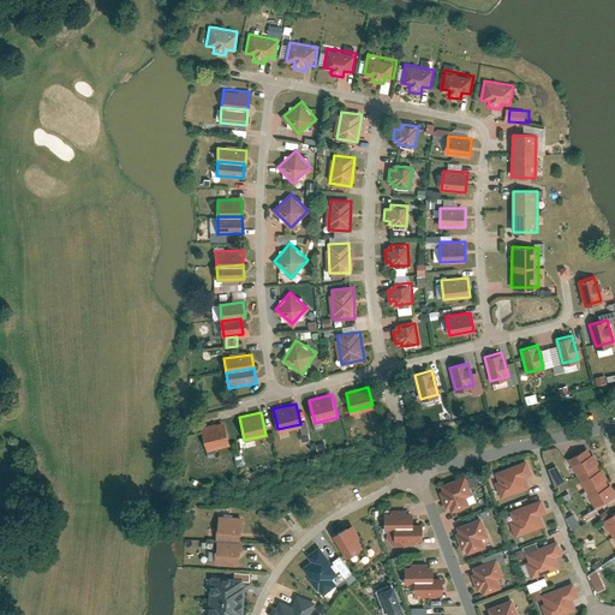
[(224,421),(201,425),(207,449),(230,443),(224,421)]
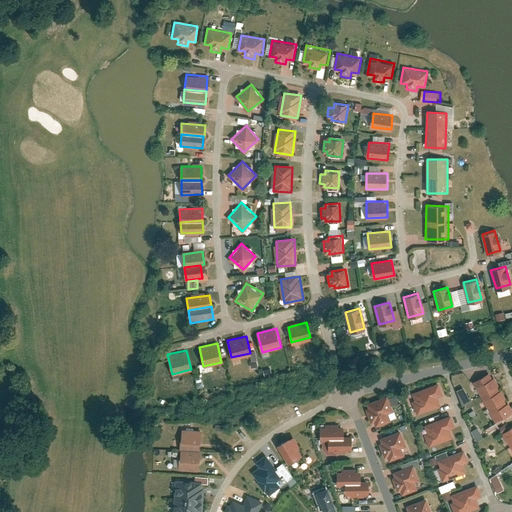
[(480,396),(499,386),(491,372),(473,382),(480,396)]
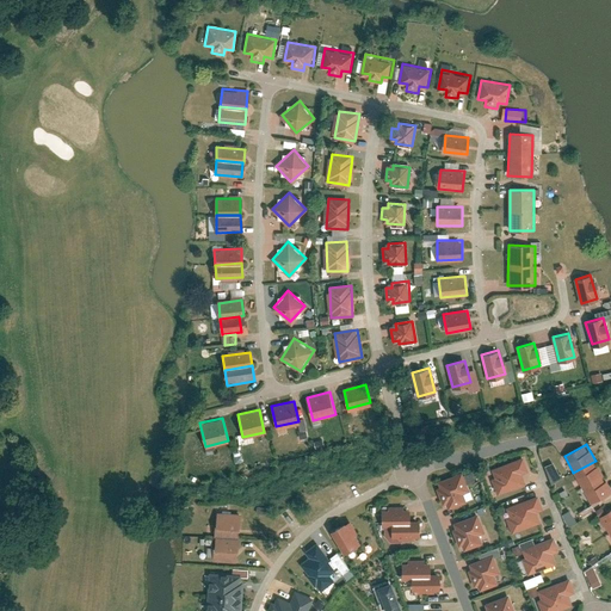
[(528,471),(523,457),(492,469),(495,477),(491,479),(497,495),(525,485),(522,474),(528,471)]
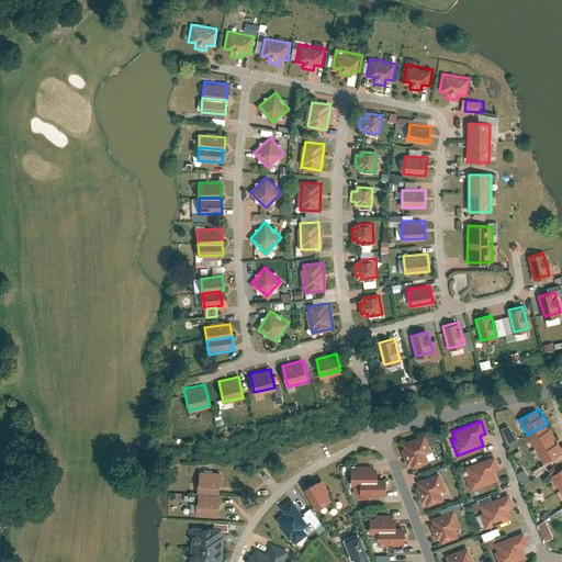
[(535,448),(554,437),(548,424),(527,435),(535,448)]
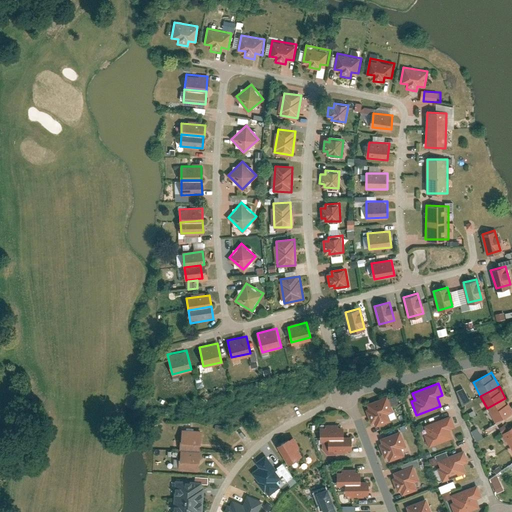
[(459,390),(465,405),(473,402),(467,387),(459,390)]
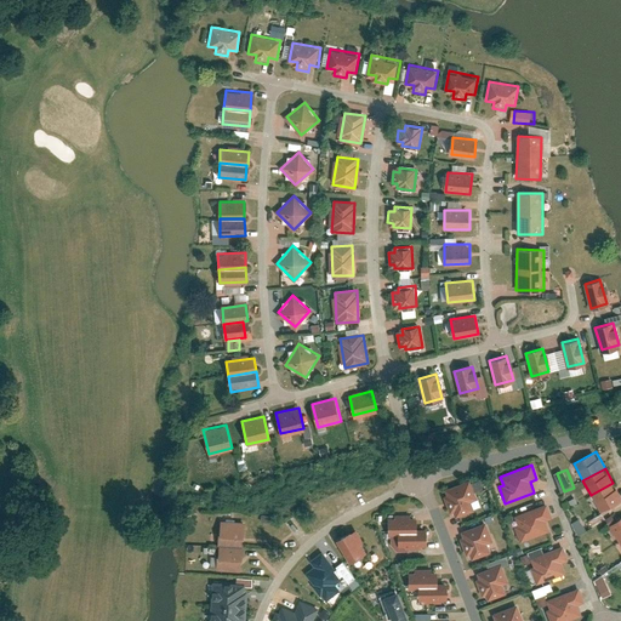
[(474,511),(471,501),(476,499),(468,479),(444,489),(446,495),(443,496),(449,512),(454,511),(456,517),(474,511)]
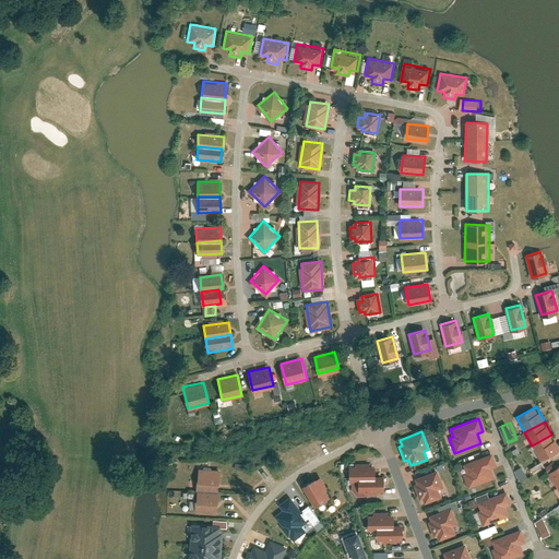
[(540,461),(558,449),(558,447),(551,435),(532,445),(540,461)]
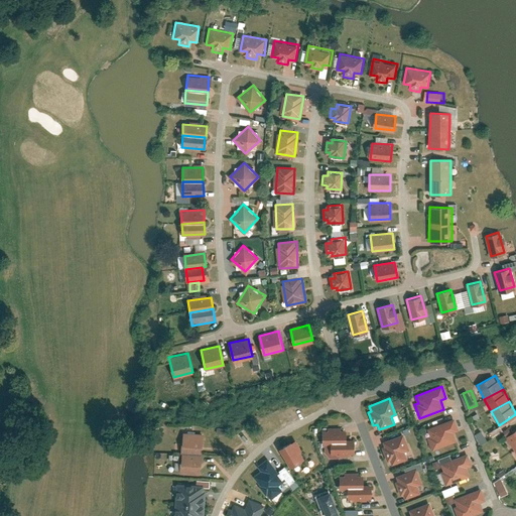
[(459,430),(454,418),(427,428),(430,435),(427,436),(432,450),(457,440),(454,432),(459,430)]
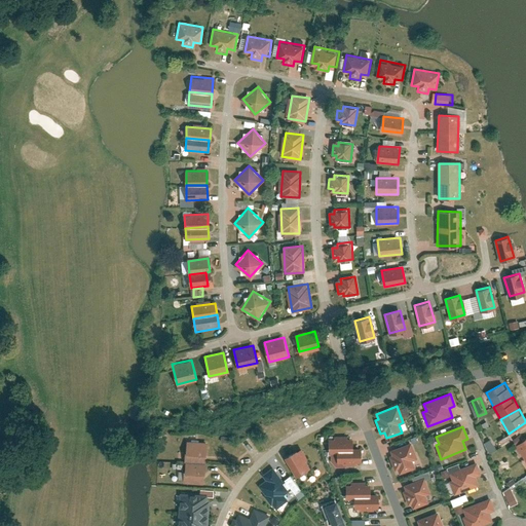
[(333,439),(329,439),(329,453),(337,453),(337,461),(341,461),(341,464),(358,464),(358,461),(362,461),(361,446),(353,446),(353,438),(347,438),(347,436),(333,436),(333,439)]
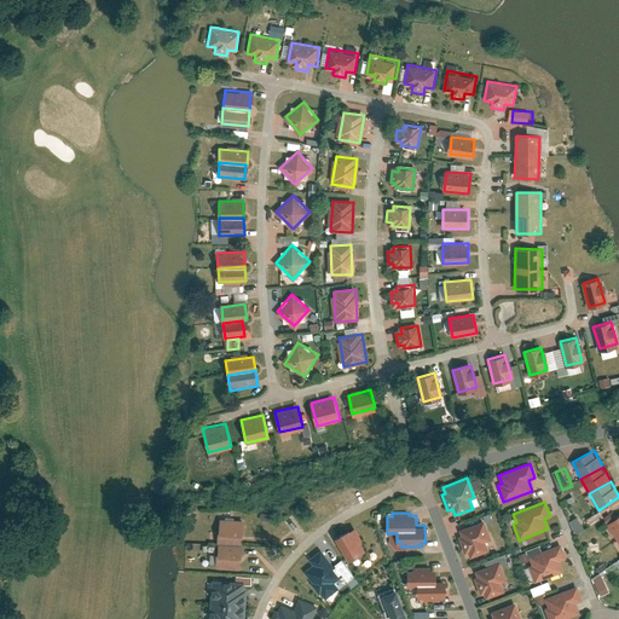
[(618,541),(618,515),(607,525),(618,541)]
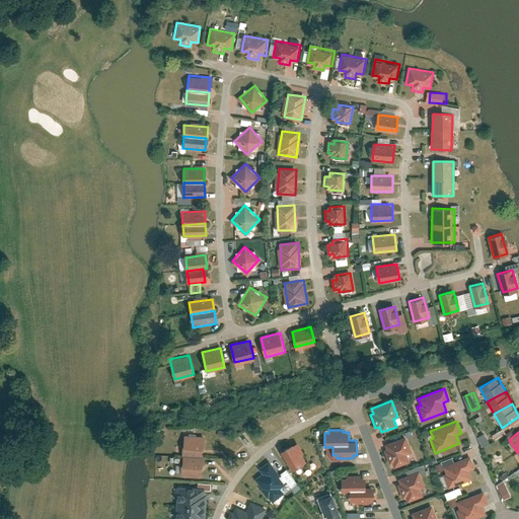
[(204,435),(183,434),(182,454),(202,455),(203,447),(204,447),(204,435)]
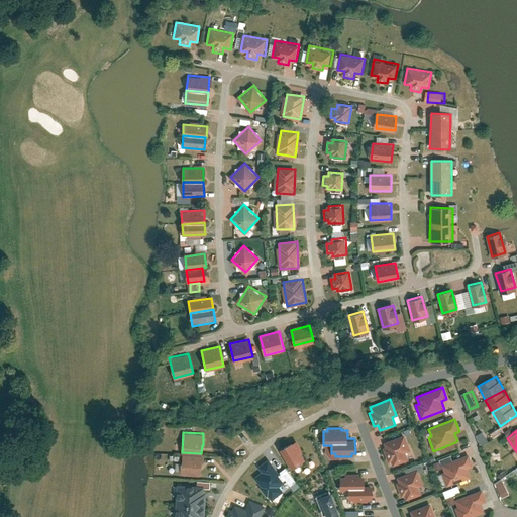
[(485,432),(478,435),(483,445),(490,441),(485,432)]
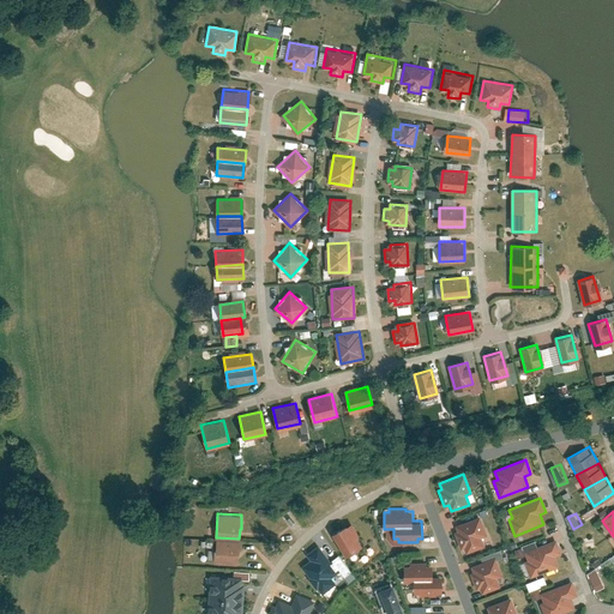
[(485,546),(481,536),(487,535),(480,516),(455,525),(457,530),(455,531),(461,548),(464,547),(465,553),(485,546)]
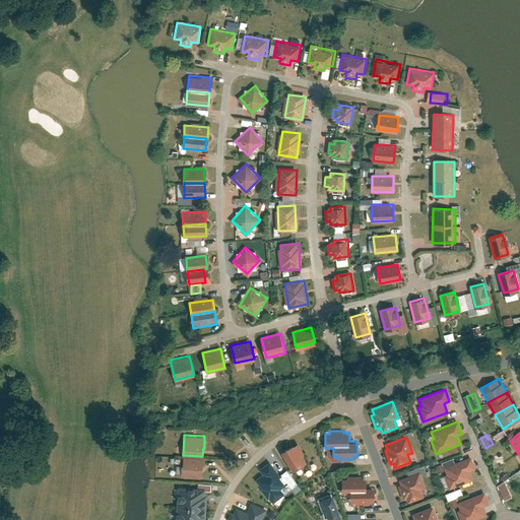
[(299,441),(282,450),(293,468),(307,461),(302,453),(305,451),(299,441)]
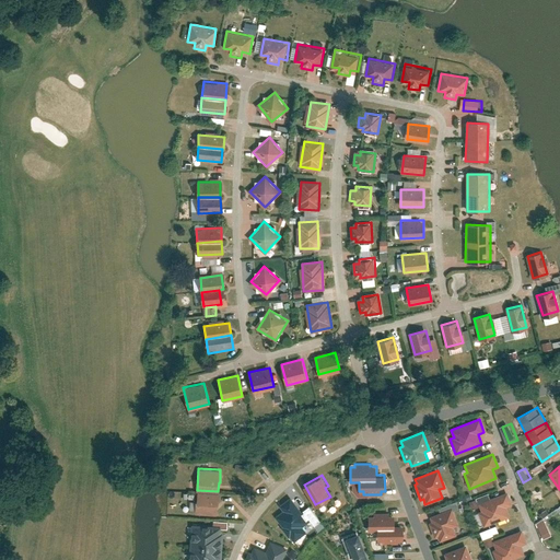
[(218,491),(197,490),(196,513),(217,514),(217,504),(219,505),(219,491),(218,491)]
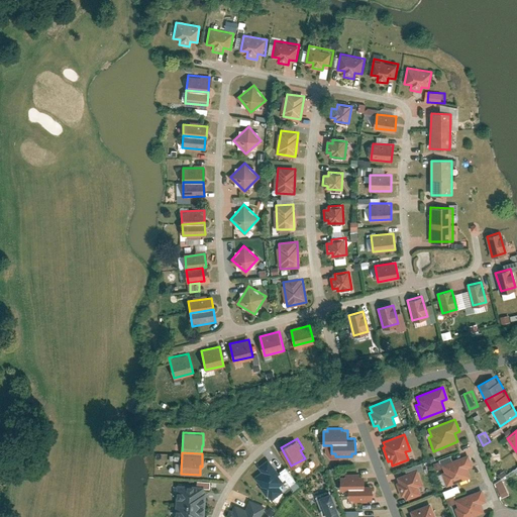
[(473,467),(469,453),(441,463),(444,472),(441,473),(446,487),(472,477),(468,468),(473,467)]
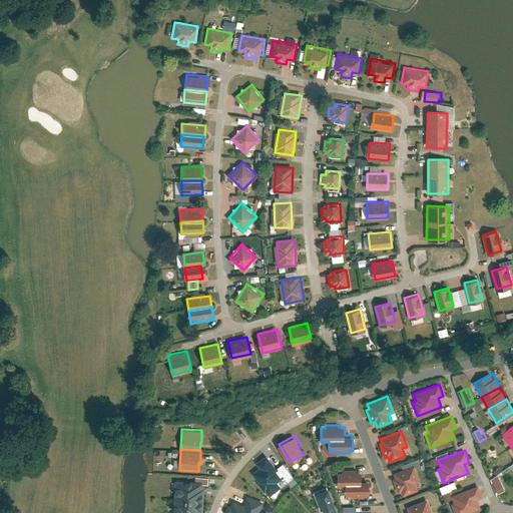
[(266,454),(254,463),(259,468),(251,472),(270,495),(294,477),(283,463),(277,468),(266,454)]
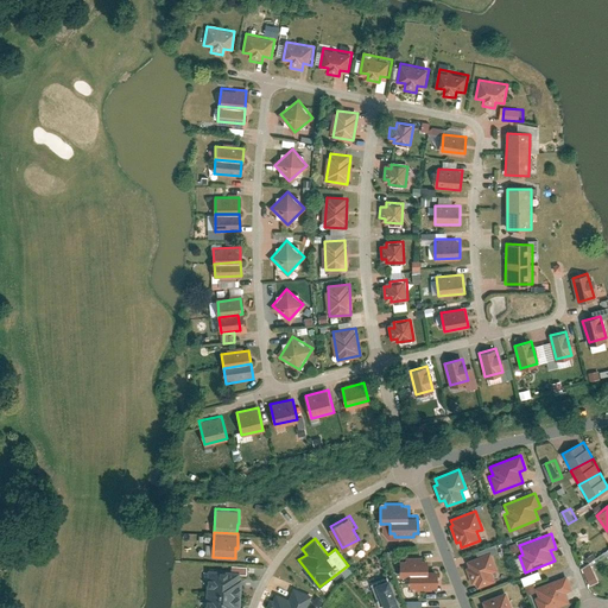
[(498,569),(491,550),(467,559),(469,565),(466,568),(472,583),(475,582),(477,588),(495,581),(492,571),(498,569)]
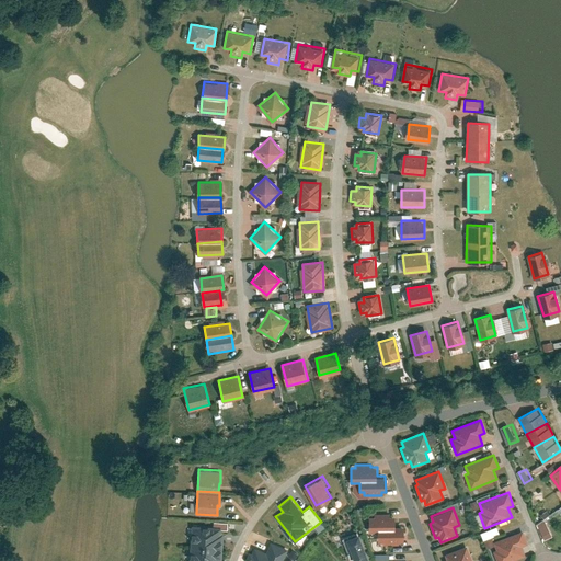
[(374,517),(369,517),(369,533),(378,533),(378,541),(384,541),(384,545),(400,545),(400,541),(404,541),(404,525),(396,525),(396,516),(389,516),(389,514),(374,514),(374,517)]
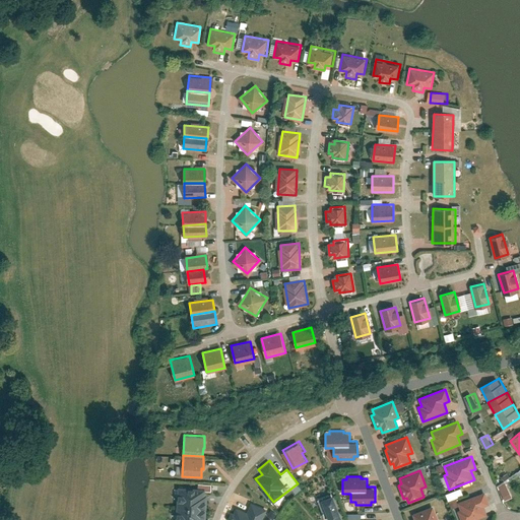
[(499,485),(504,498),(512,494),(507,481),(499,485)]
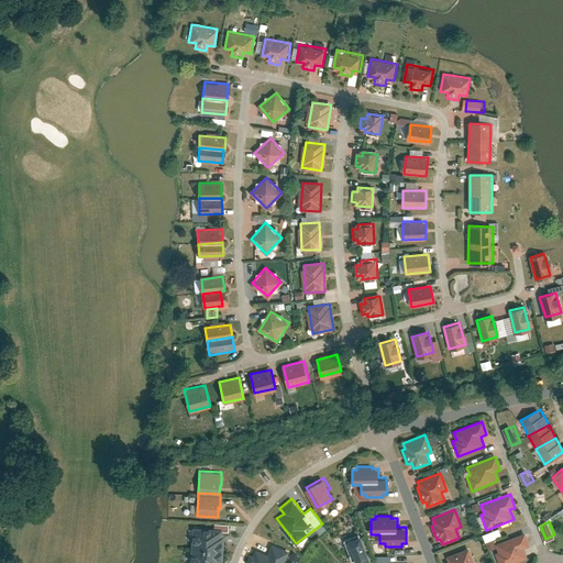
[(222,528),(192,526),(190,562),(222,562),(224,533),(221,533),(222,528)]
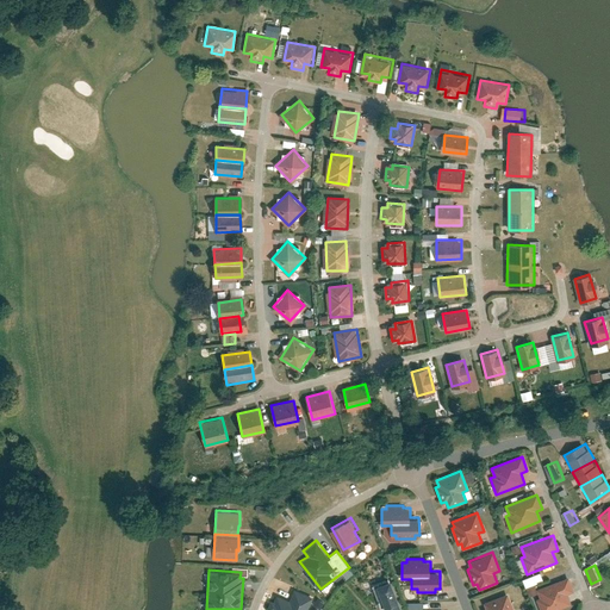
[(543,572),(526,579),(528,587),(547,580),(543,572)]
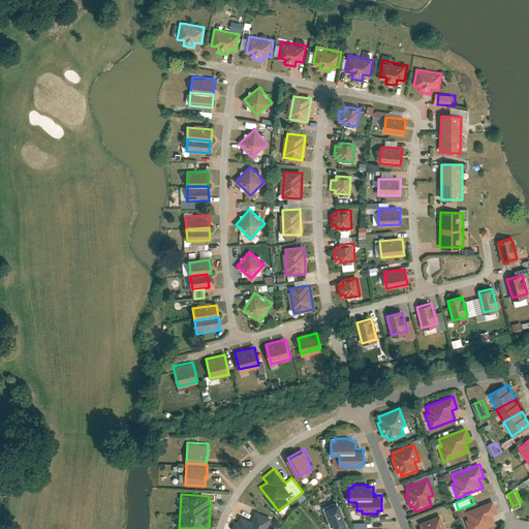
[(497,512),(493,500),(465,510),(468,519),(465,520),(468,528),(480,528),(496,524),(492,515),(497,512)]
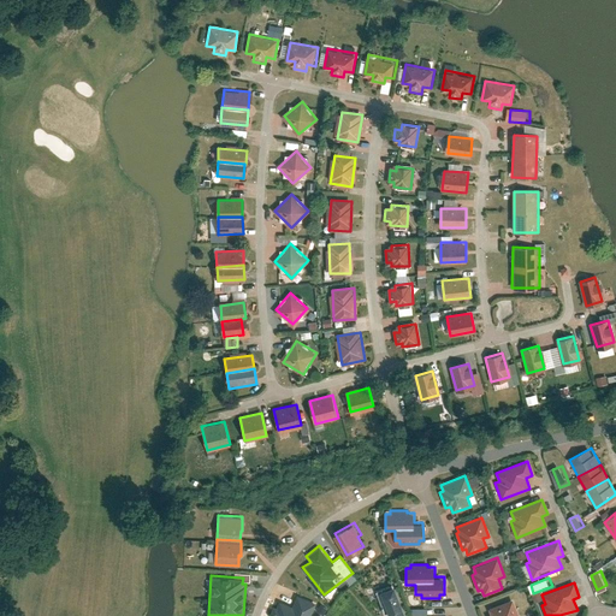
[(398,615),(406,614),(394,584),(377,590),(385,612),(389,611),(390,615),(398,615)]
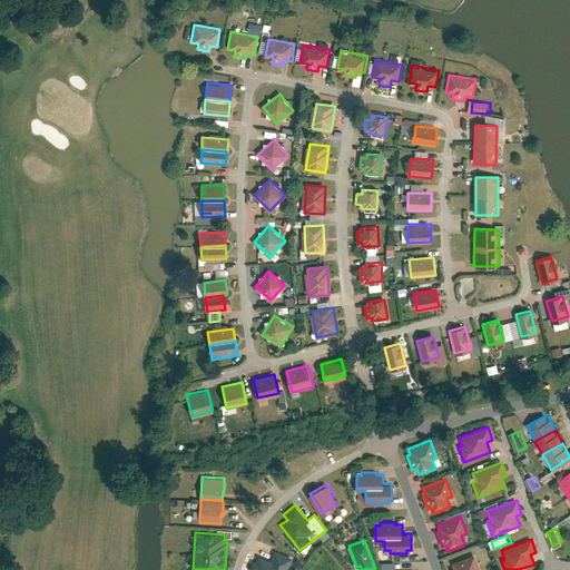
[(287,569),(293,557),(275,549),(269,560),(258,556),(252,569),(287,569)]
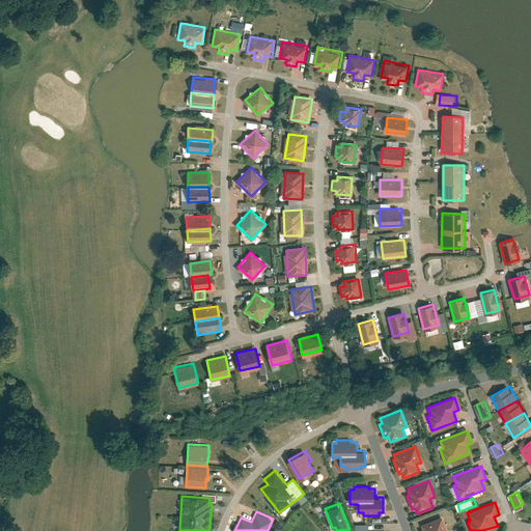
[(447,530),(442,516),(421,524),(423,529),(420,530),(447,530)]
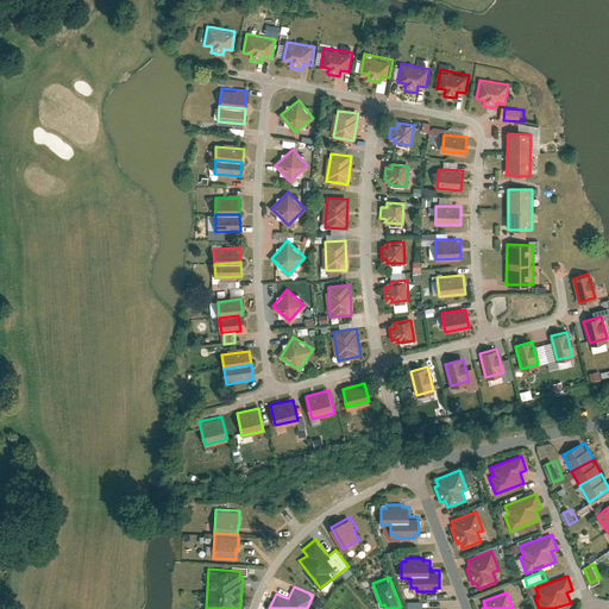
All buildings are outlined.
